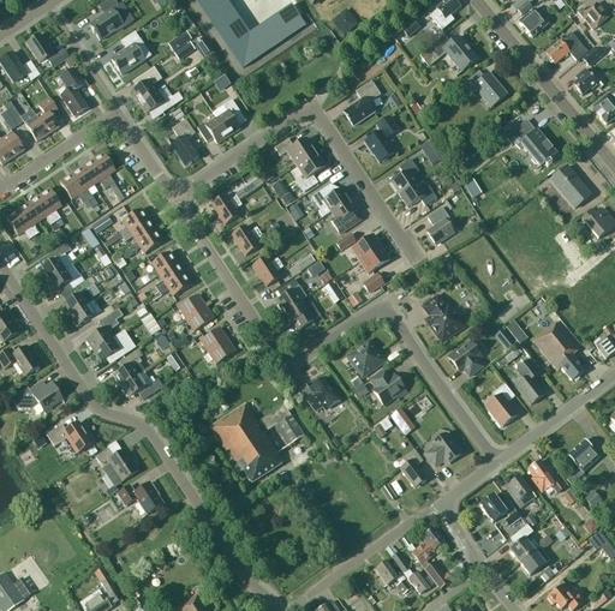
[(121,0),(118,3),(115,0),(103,0),(99,4),(105,12),(89,23),(93,28),(93,29),(94,31),(94,30),(100,39),(114,28),(117,30),(133,18),(121,0)]
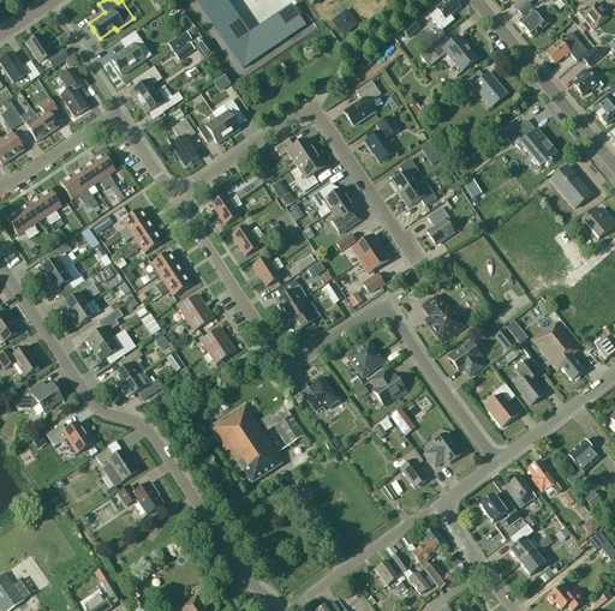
[(196,0),(242,66),(305,24),(291,3),(249,31),(227,0),(196,0)]
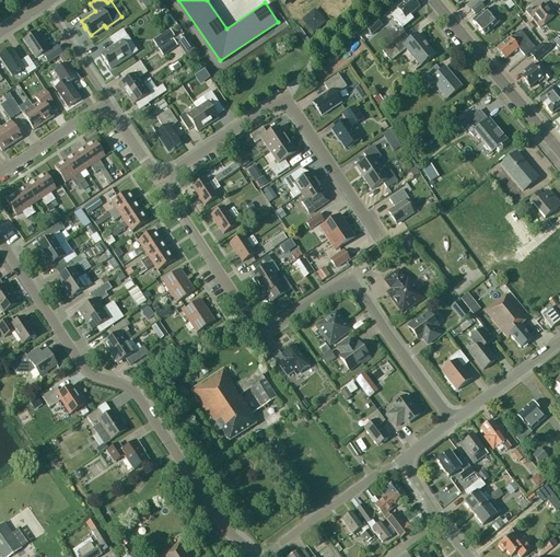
[(398,7),(392,12),(403,25),(413,16),(409,12),(419,4),(415,0),(404,0),(397,6),(398,7)]
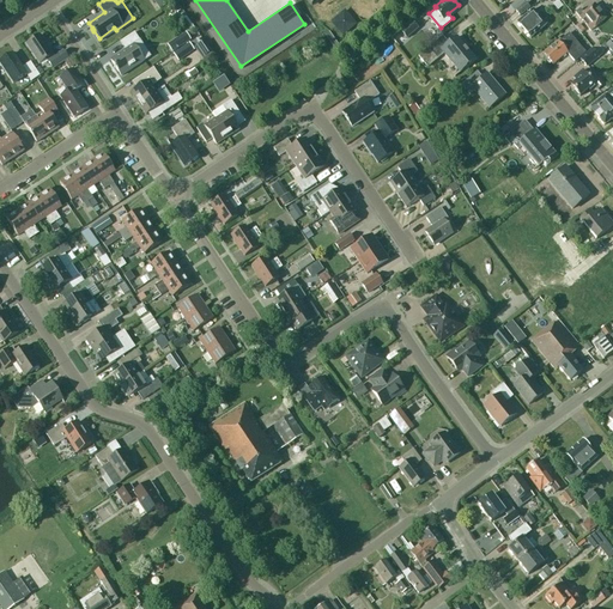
[(520,13),(529,5),(527,0),(525,0),(515,7),(520,13)]
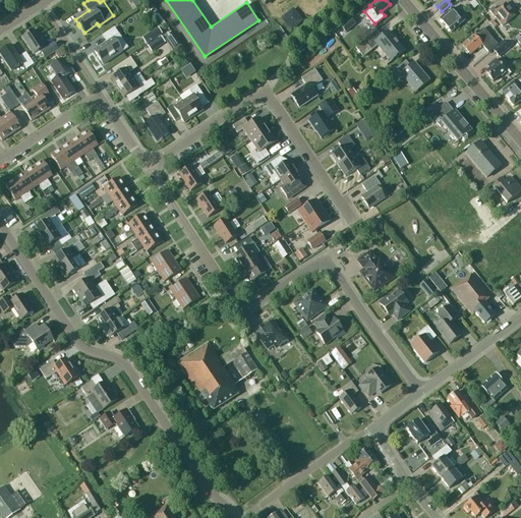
[(505,1),(496,8),(493,5),(488,8),(491,11),(502,23),(514,13),(505,1)]
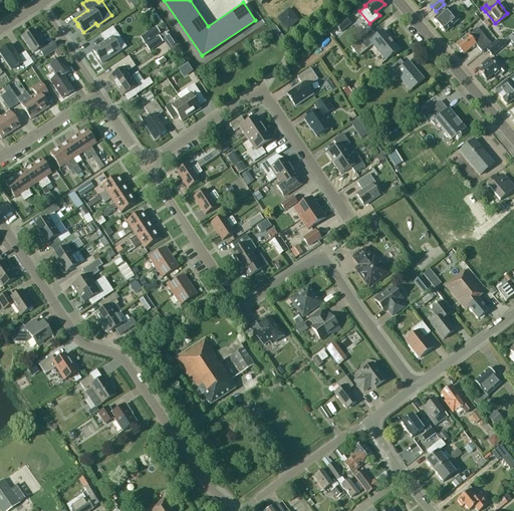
[(287,28),(299,17),(289,5),(277,16),(287,28)]
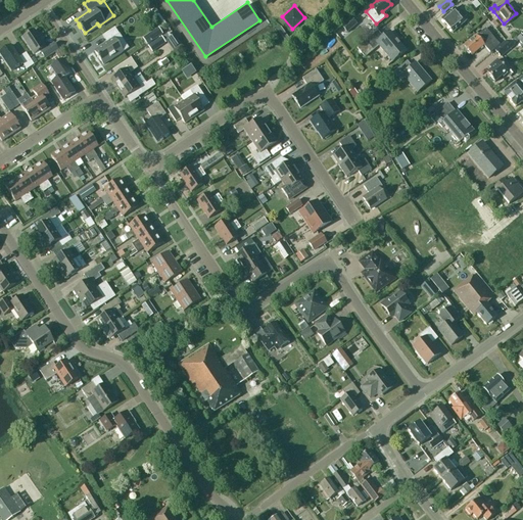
[(465,17),(468,14),(462,7),(458,10),(455,5),(441,16),(453,30),(466,18),(465,17)]
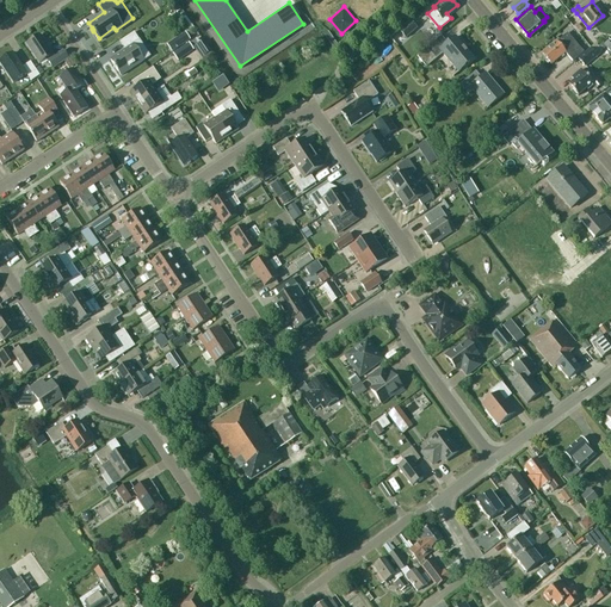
[(160,26),(153,16),(144,20),(150,29),(154,26),(156,30),(160,26)]
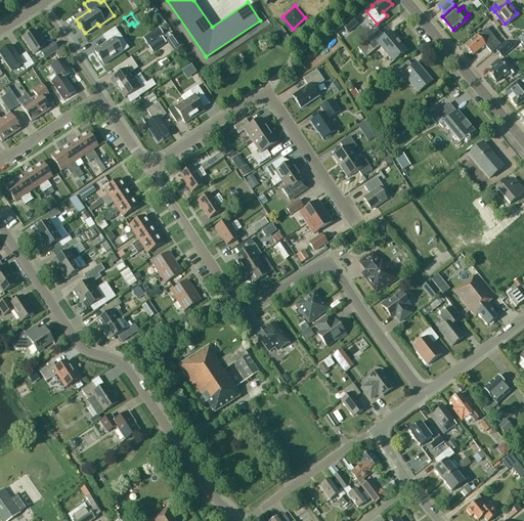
[(356,22),(352,16),(343,25),(347,30),(356,22)]
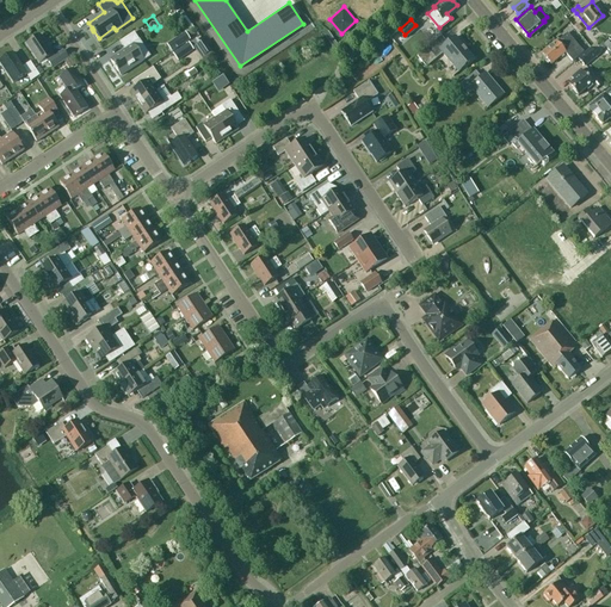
[(125,47),(110,56),(121,73),(143,57),(149,54),(142,43),(139,37),(134,29),(119,38),(125,47)]
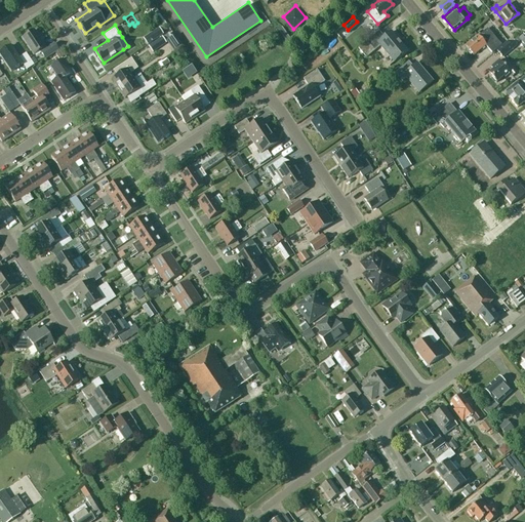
[(159,26),(153,29),(158,36),(163,32),(159,26)]
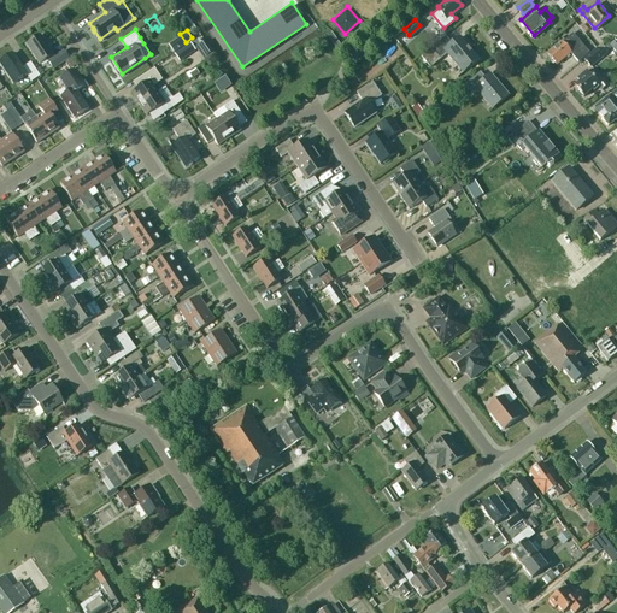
[(573,30),(568,35),(562,40),(562,39),(547,51),(557,63),(570,51),(577,59),(589,49),(573,30)]
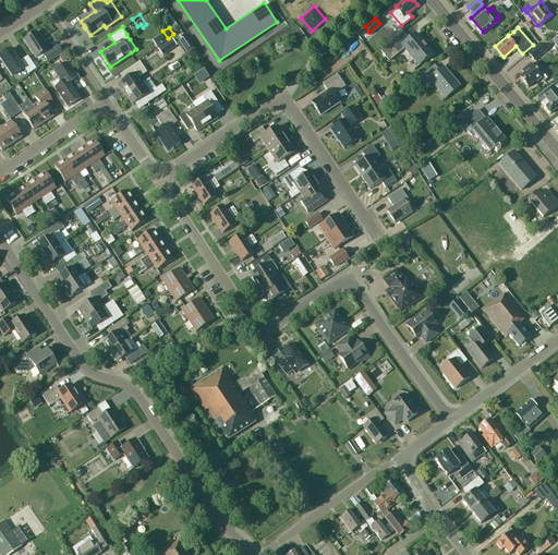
[(36,29),(23,37),(35,56),(48,47),(36,29)]
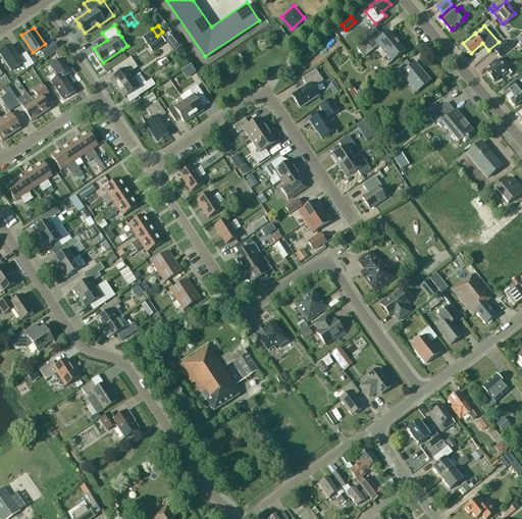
[(392,59),(404,48),(388,30),(379,37),(374,31),(356,46),(364,54),(366,52),(365,50),(370,46),(372,47),(378,43),(392,59)]
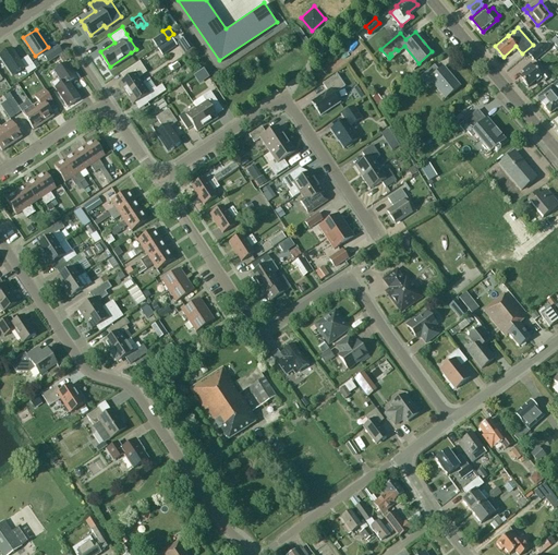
[(161,52),(176,44),(171,37),(158,47),(161,52)]
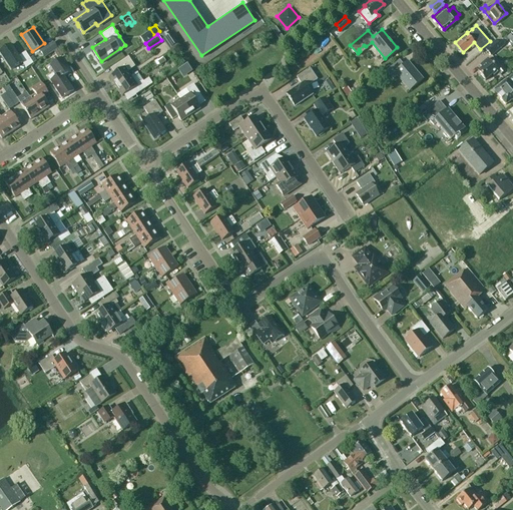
[(168,34),(162,38),(165,43),(171,39),(168,34)]
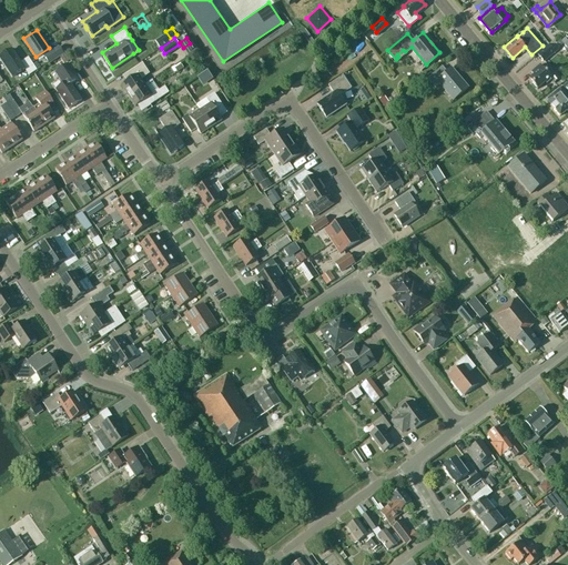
[(559,44),(556,40),(550,46),(548,43),(538,52),(544,58),(554,49),(559,44)]
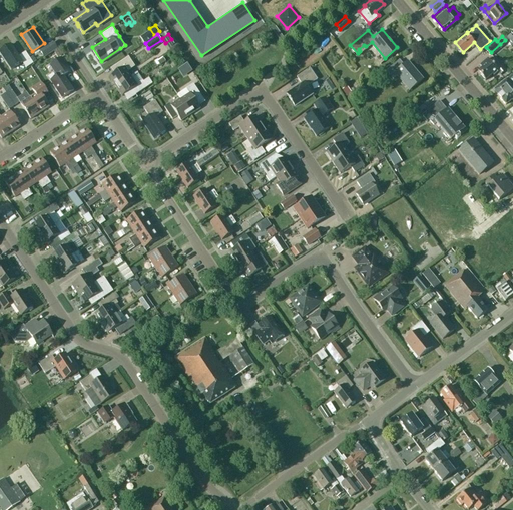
[(52,39),(39,49),(43,55),(53,49),(57,46),(52,39)]
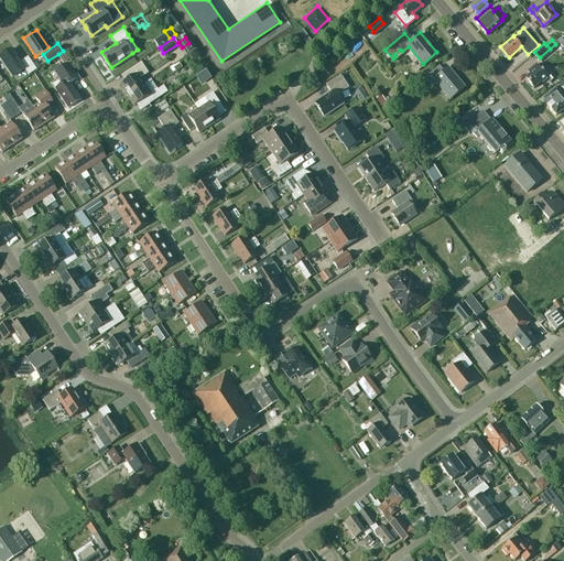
[(29,72),(36,67),(28,54),(20,60),(11,46),(0,53),(0,56),(11,74),(24,65),(29,72)]
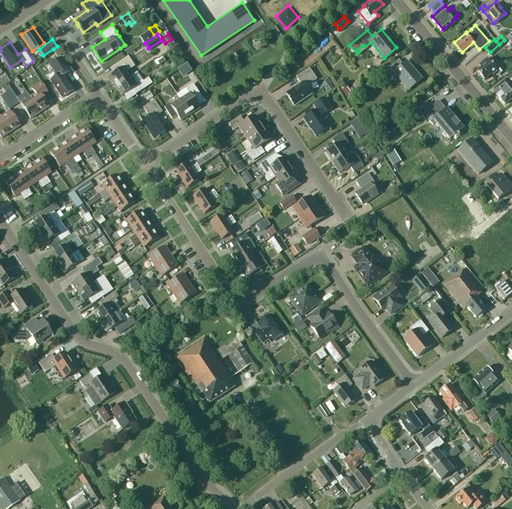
[(58,45),(57,46),(53,49),(57,55),(63,51),(58,45)]
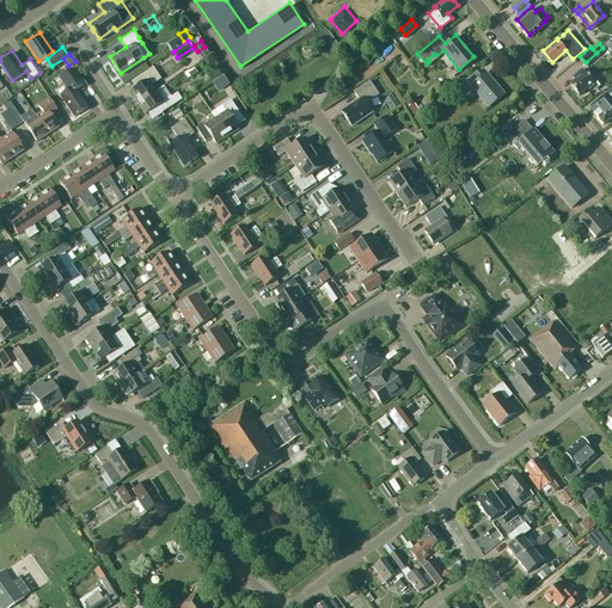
[(136,85),(130,88),(138,100),(155,88),(152,83),(160,77),(153,65),(132,79),(136,85)]
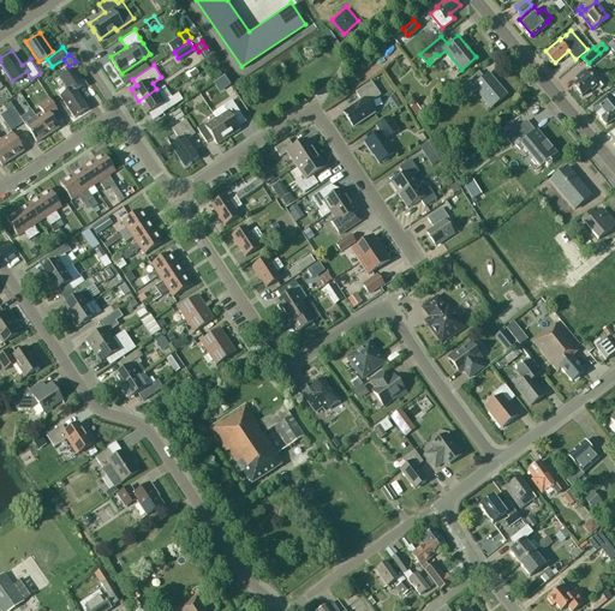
[(581,94),(601,77),(591,66),(586,70),(584,67),(574,76),(577,79),(572,83),(581,94)]
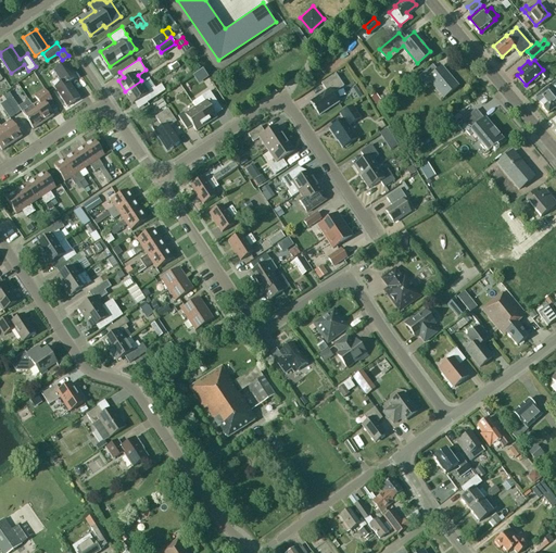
[(62,79),(54,85),(66,104),(79,96),(68,79),(76,75),(71,66),(66,61),(54,68),(62,79)]
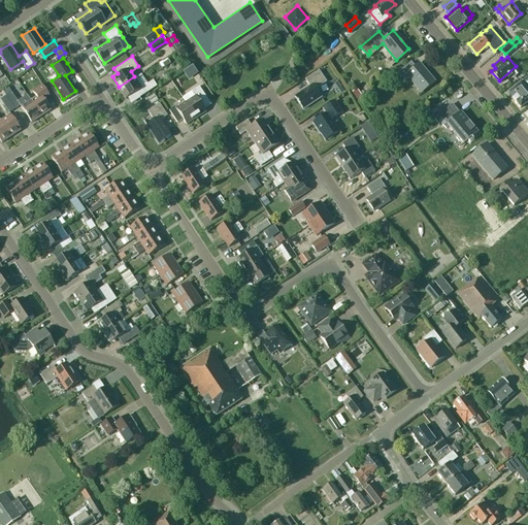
[(422,90),(434,79),(419,61),(414,65),(409,60),(397,70),(404,78),(408,75),(422,90)]
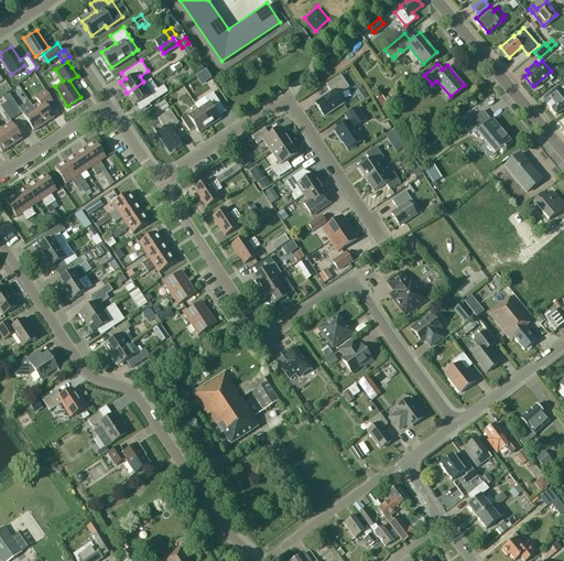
[(348,85),(340,73),(325,83),(331,89),(314,100),(324,114),(343,101),(337,93),(348,85)]
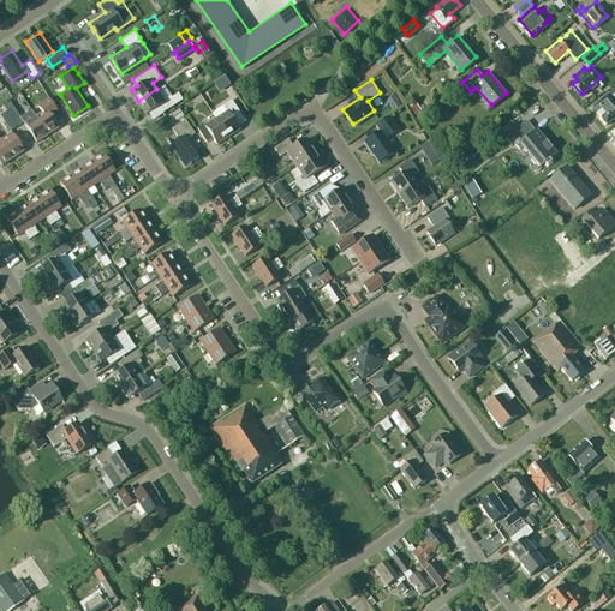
[(156,89),(138,101),(145,113),(149,111),(157,105),(162,111),(183,97),(178,90),(172,94),(165,84),(156,89)]
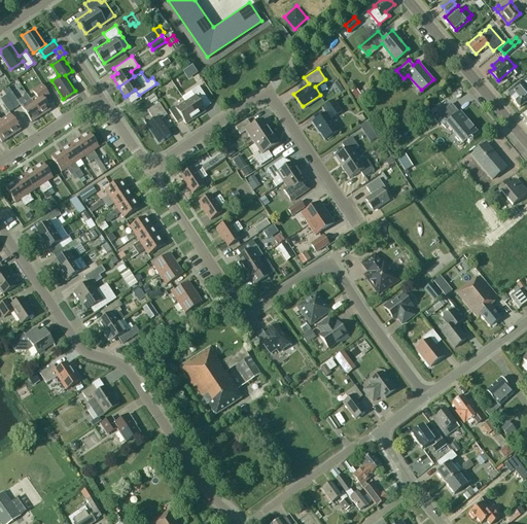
[(506,91),(519,105),(525,100),(526,101),(526,84),(526,85),(521,78),(506,91)]
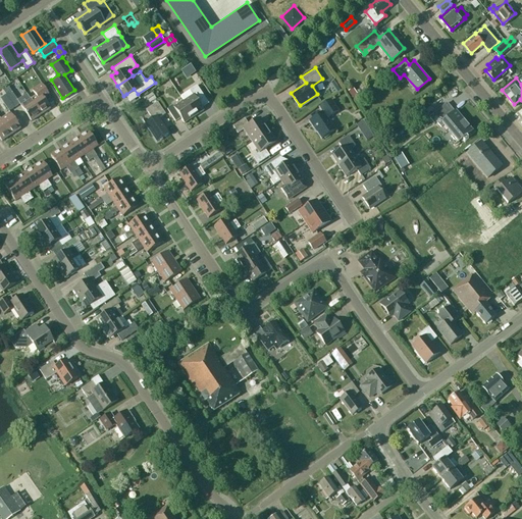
[(31,97),(41,112),(50,106),(44,98),(50,94),(42,83),(36,86),(33,88),(36,93),(31,97)]
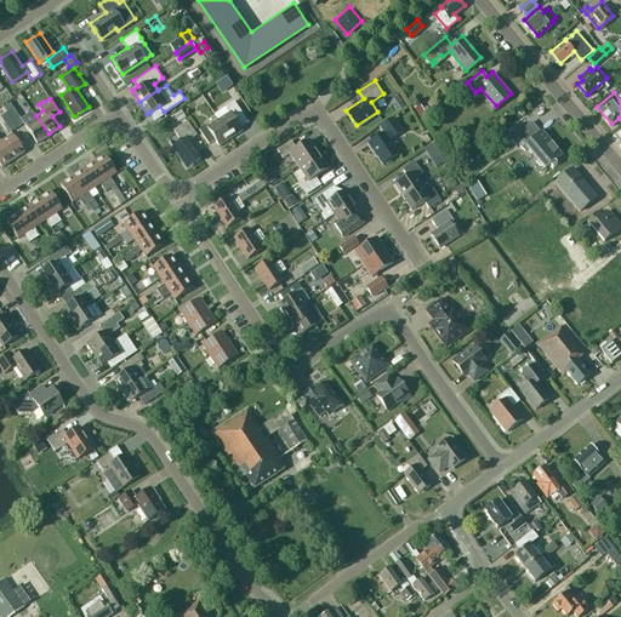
[(246,116),(234,98),(215,112),(218,118),(231,136),(241,127),(238,121),(246,116)]
